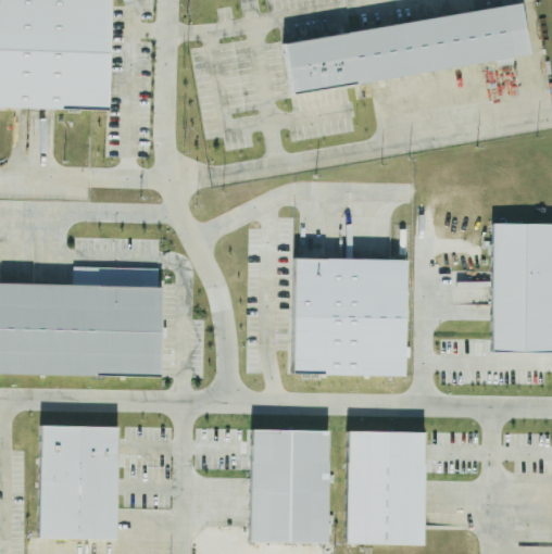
[(110,0),(109,108),(0,104),(0,0),(110,0)]
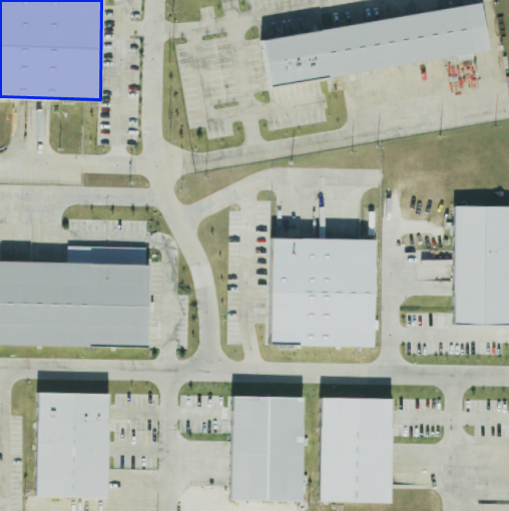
[(479,2),(487,46),(272,85),(264,41),(479,2)]
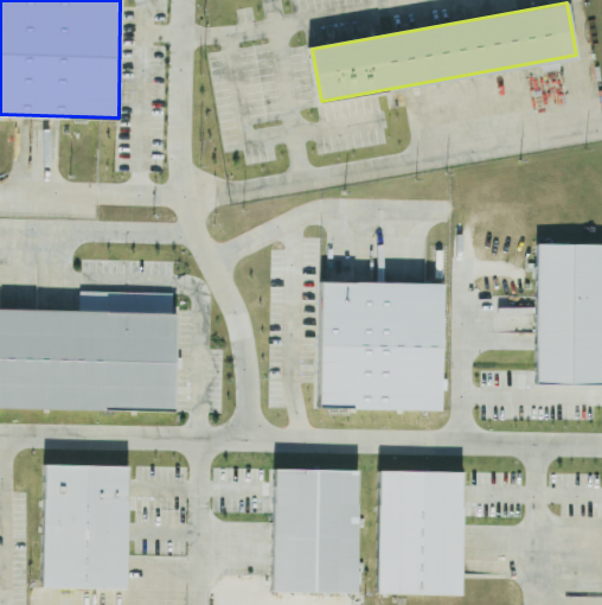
[(539,243),(601,243),(601,384),(538,384),(539,243)]
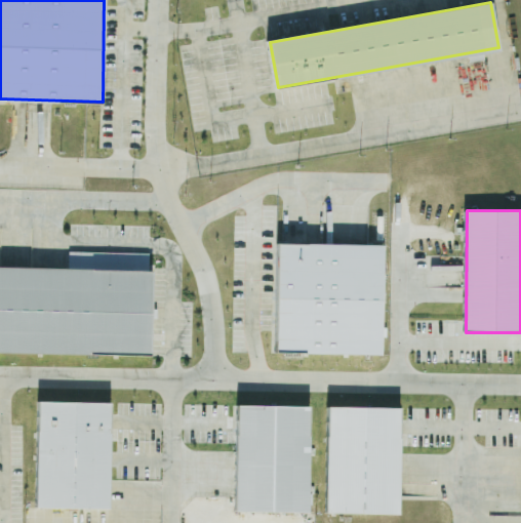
[(384,245),(382,354),(278,353),(279,243),(384,245)]
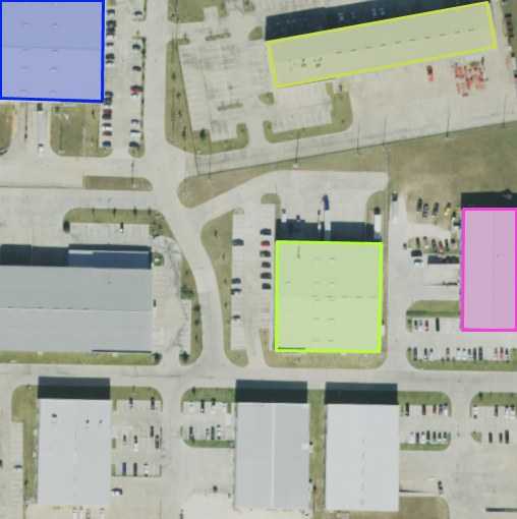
[(0,264),(152,266),(151,347),(0,345),(0,264)]
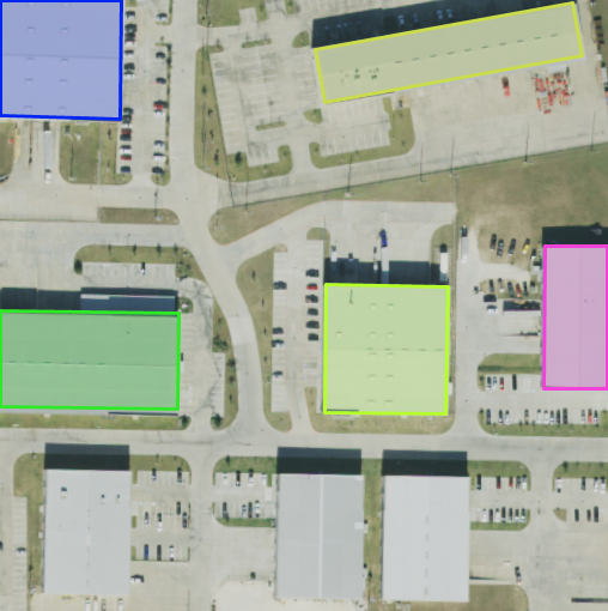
[(47,463),(128,464),(126,591),(44,590),(47,463)]
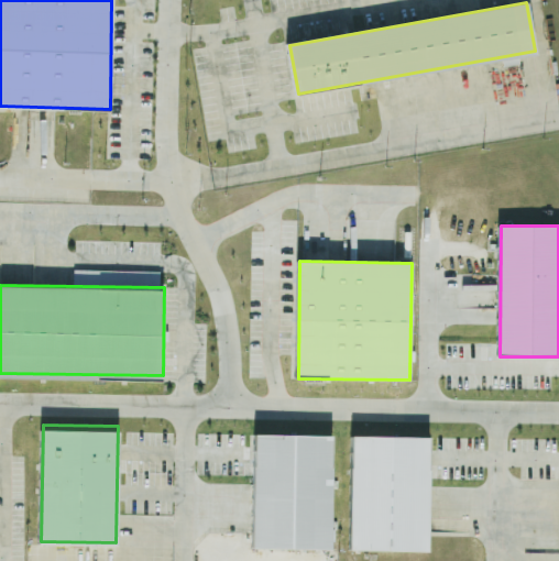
[(255,430),(335,431),(332,548),(253,546),(255,430)]
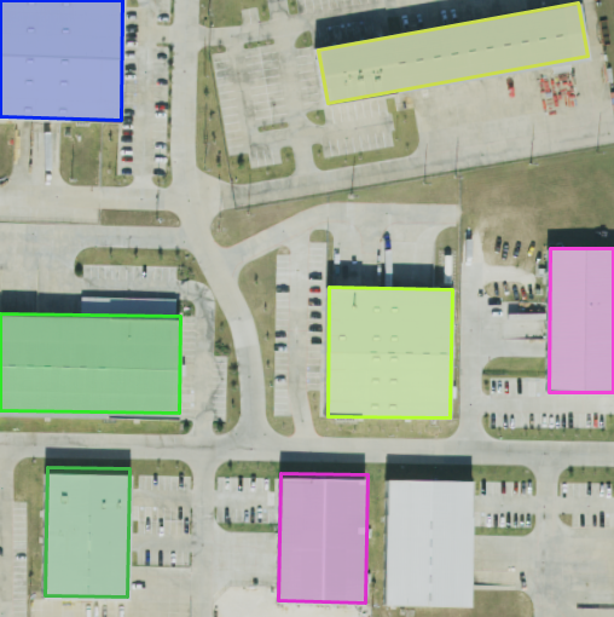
[(388,473),(474,473),(473,603),(387,601),(388,473)]
